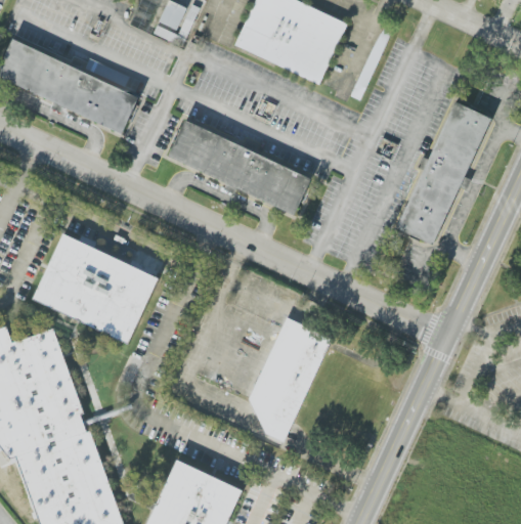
[(292,0),(254,0),(234,44),(317,83),(345,25),(292,0)]
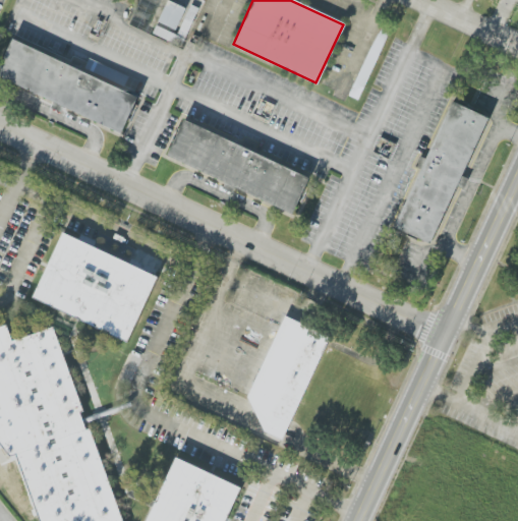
[(181,30),(188,7),(170,1),(162,23),(181,30)]
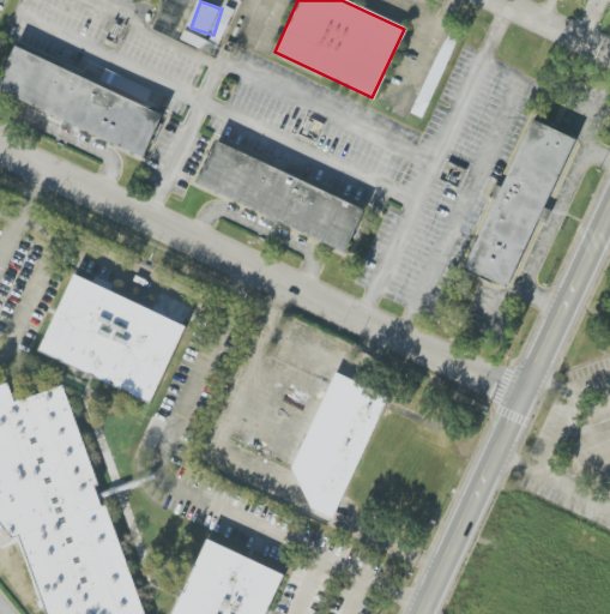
[(450,30),(411,113),(422,118),(459,35),(450,30)]
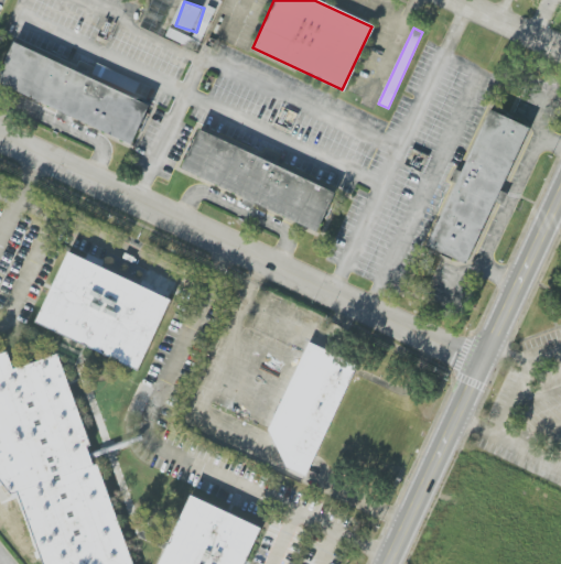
[(11,41),(0,65),(0,80),(130,142),(147,106),(11,41)]
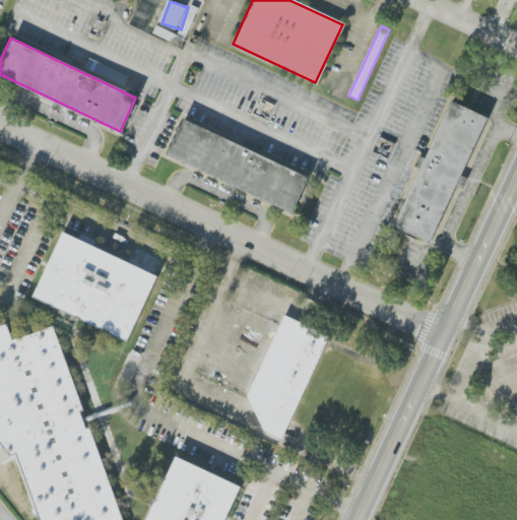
[(449,101),(390,228),(424,243),(482,116),(449,101)]
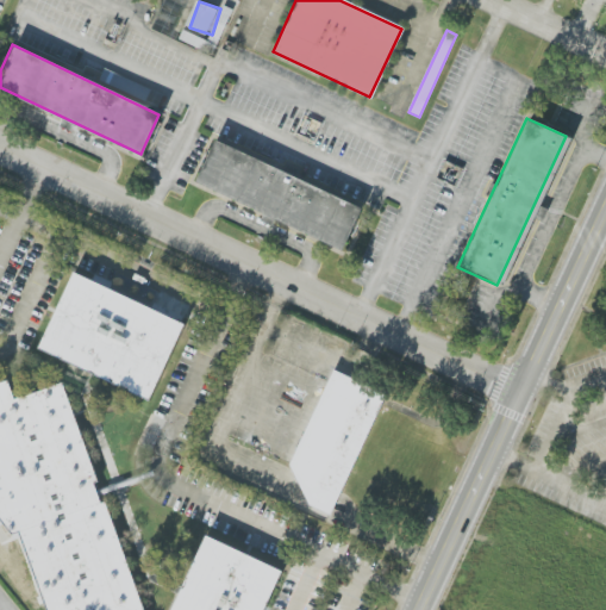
[(213,139),(193,184),(338,250),(358,206),(213,139)]
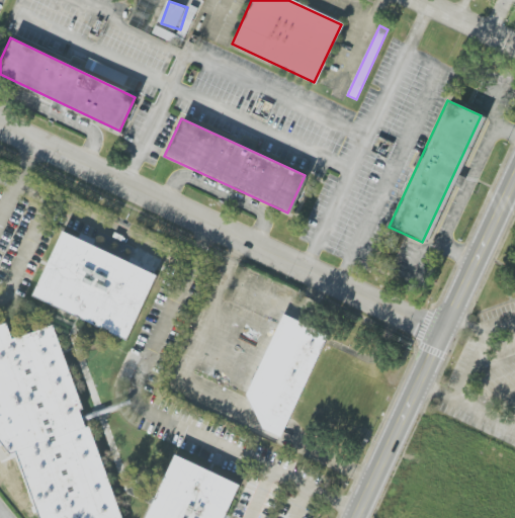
[(65,230),(34,294),(127,337),(158,273),(65,230)]
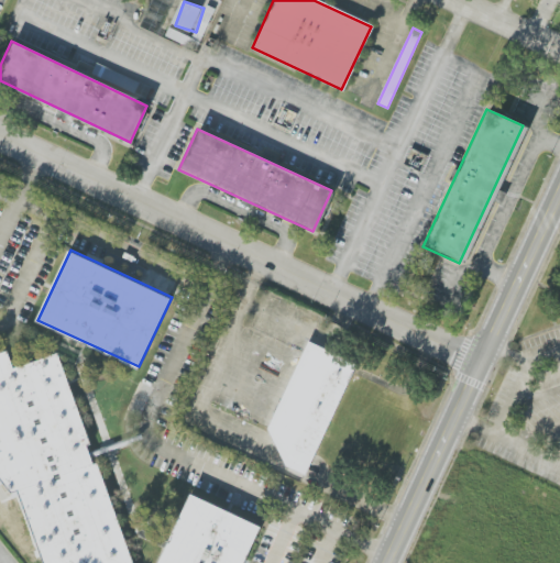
[(308,340),(267,427),(285,465),(306,475),(357,362),(308,340)]
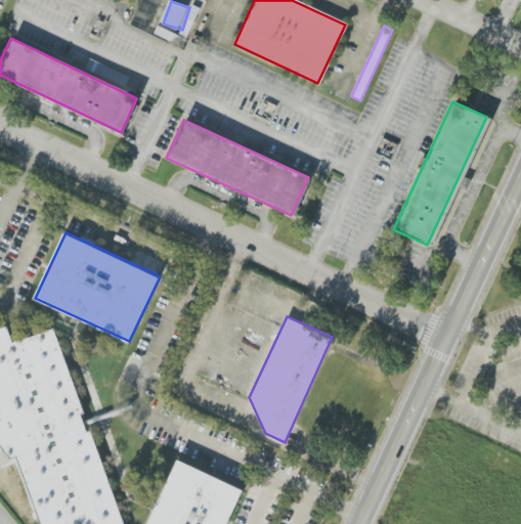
[(0,407),(0,328),(5,326),(12,345),(55,330),(123,523),(40,523),(24,476),(0,445),(0,415),(2,413),(0,407)]
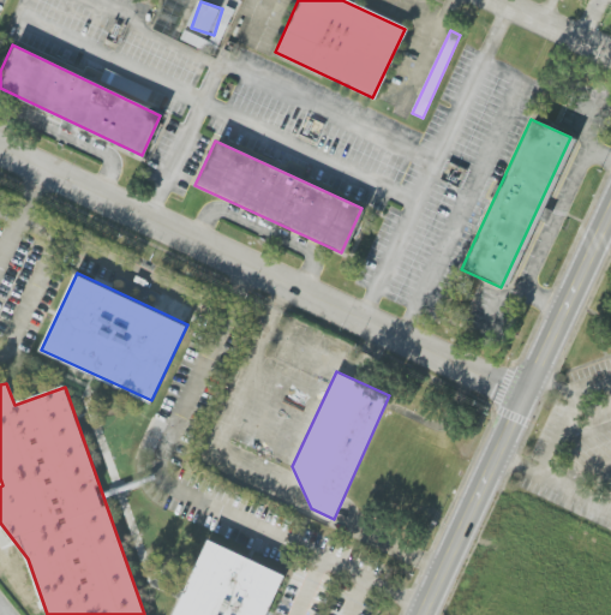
[(209,537),(173,614),(262,614),(282,572),(209,537)]
